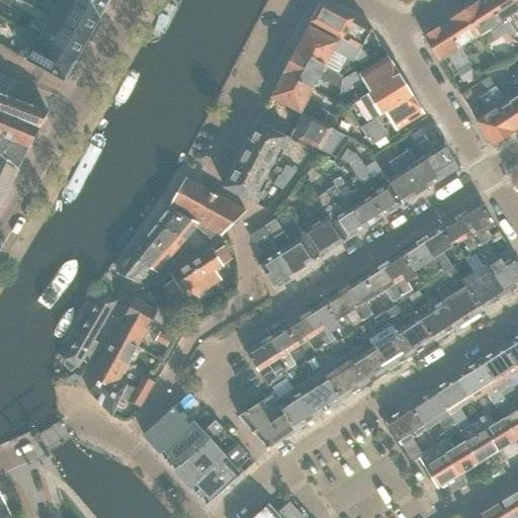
[(101,18),(69,0),(61,0),(52,18),(89,38),(101,18)]
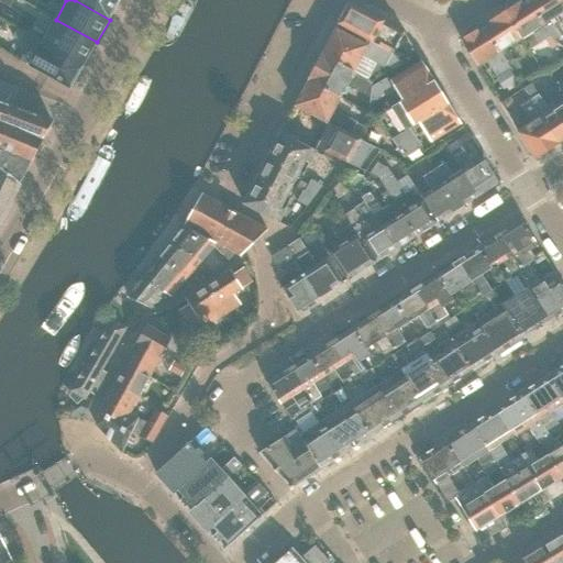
[(75,0),(110,20),(120,0),(75,0)]
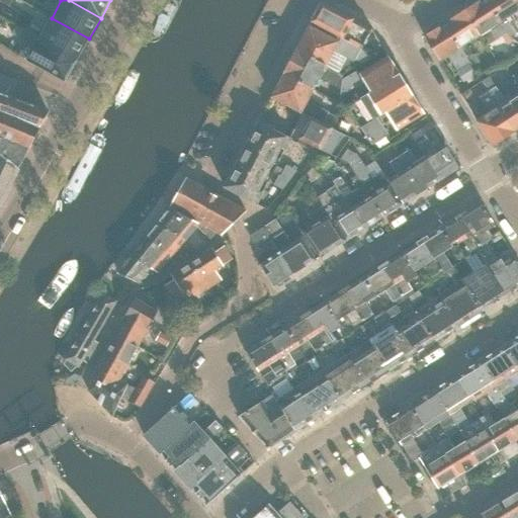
[(510,37),(511,37),(486,0),(484,0),(480,2),(479,1),(464,10),(480,34),(491,28),(498,39),(507,33),(510,37)]
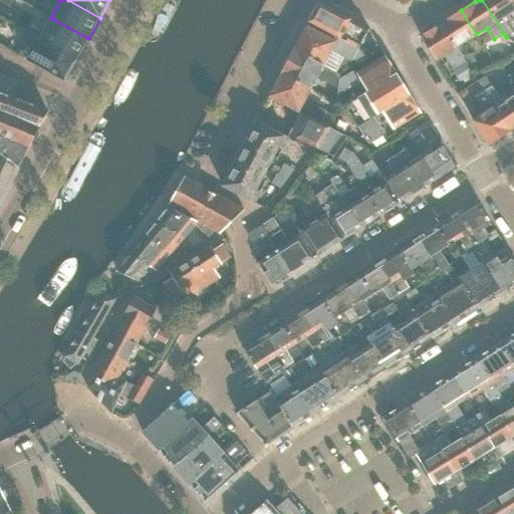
[(482,0),(507,37),(513,32),(513,29),(505,16),(513,10),(513,4),(511,0),(482,0)]
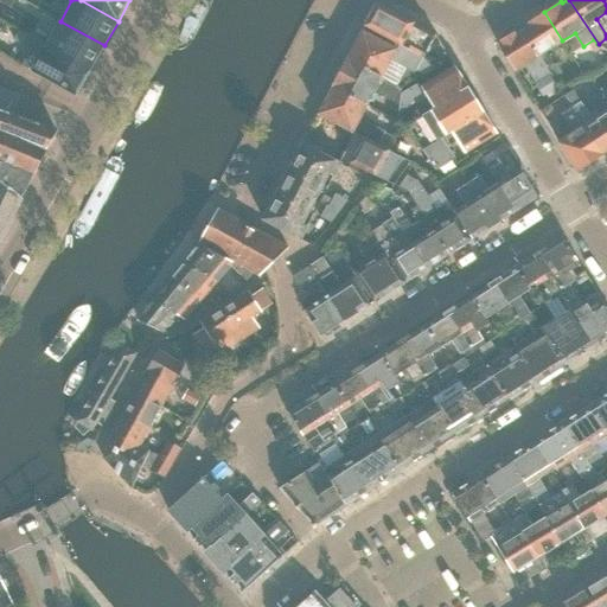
[(364,26),(422,57),(435,34),(376,2),(364,26)]
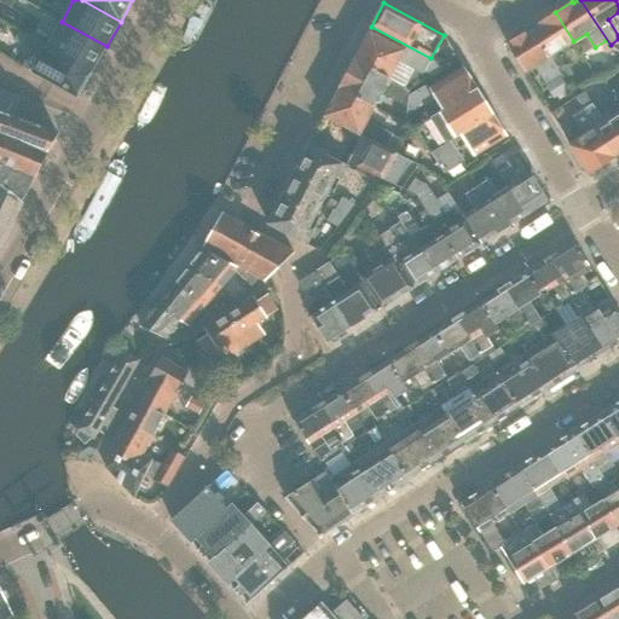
[(539,25),(532,30),(557,70),(560,76),(562,79),(572,73),(566,65),(565,67),(556,52),(573,41),(555,12),(538,23),(539,25)]
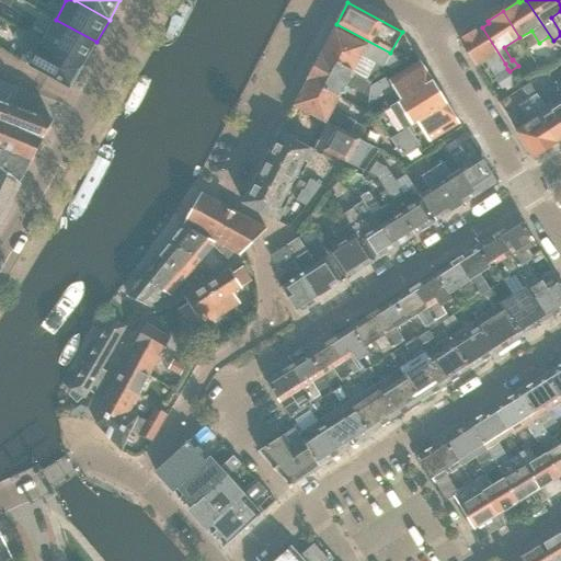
[(96,42),(56,20),(43,43),(84,65),(96,42)]
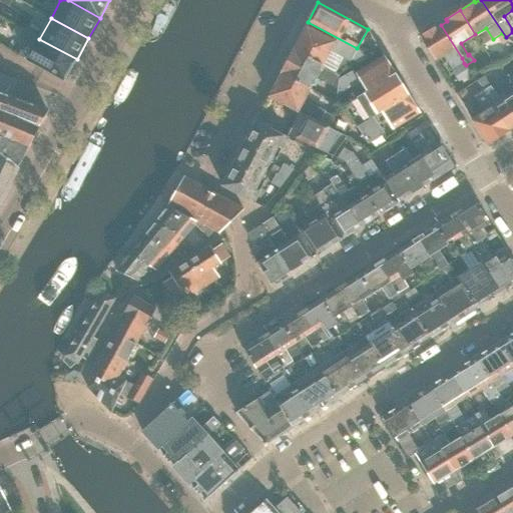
[(366,58),(357,48),(308,22),(306,26),(294,49),(323,65),(330,51),(350,62),(351,59),(359,63),(366,58)]
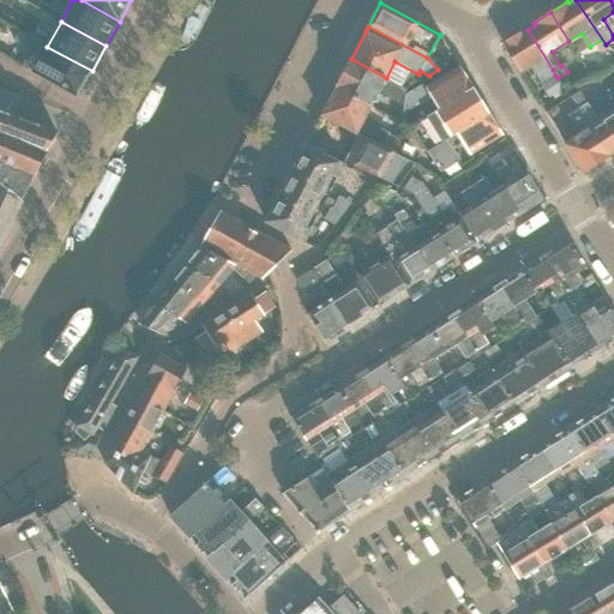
[(553,70),(528,30),(521,34),(519,32),(501,43),(519,72),(530,66),(541,85),(540,86),(548,101),(565,90),(555,76),(553,70)]
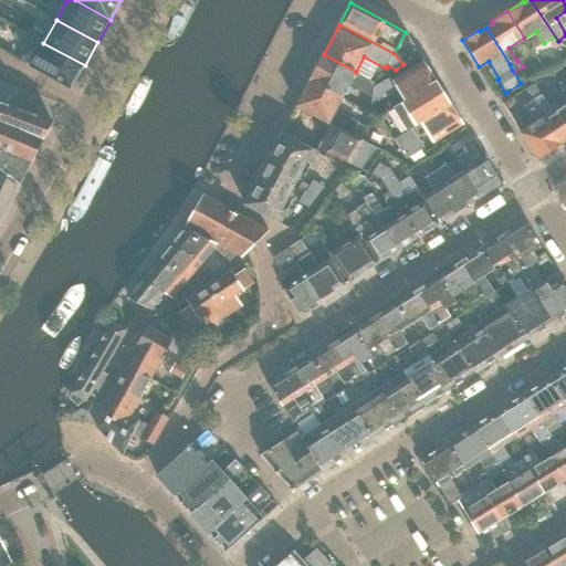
[(11,37),(19,41),(23,33),(16,29),(11,37)]
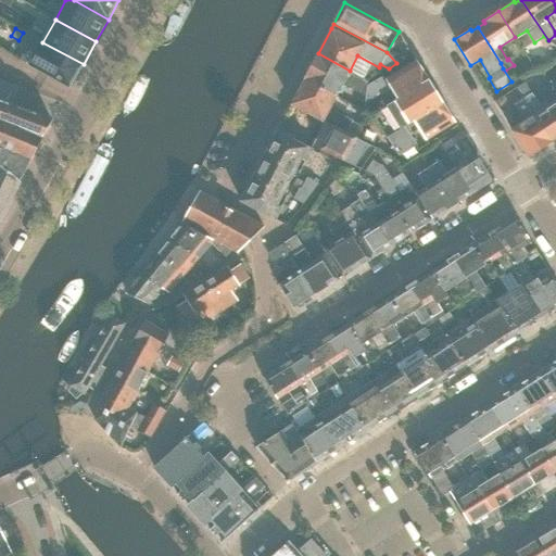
[(84,64),(42,42),(29,65),(71,88),(84,64)]
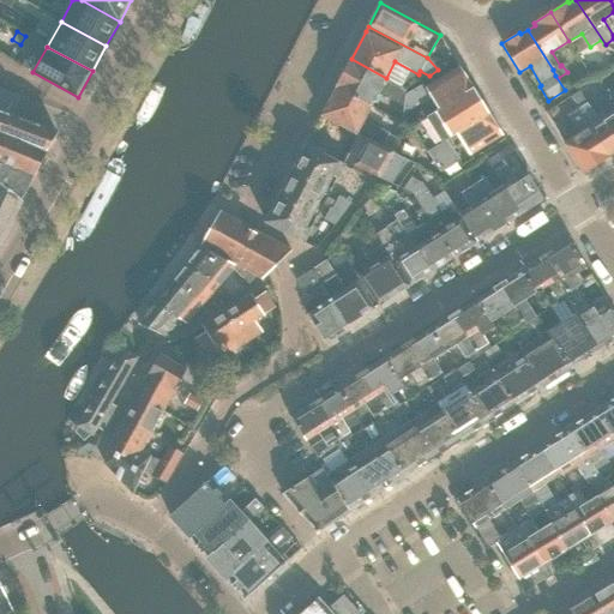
[(386,78),(351,59),(350,59),(336,85),(372,106),(380,89),(404,102),(402,113),(420,102),(421,103),(426,101),(431,98),(438,109),(439,110),(474,88),(459,67),(425,88),(421,90),(419,86),(405,94),(407,90),(385,79),(386,78)]
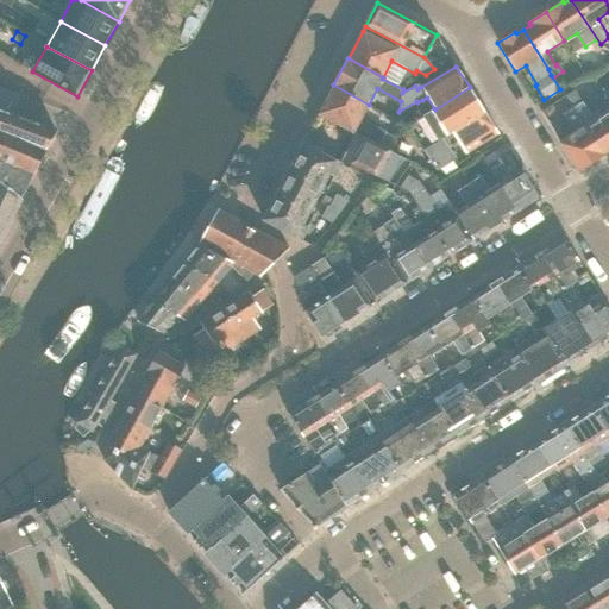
[(360,119),(369,105),(333,85),(333,87),(319,114),(353,133),(364,138),(393,154),(395,138),(385,133),(387,132),(360,119)]
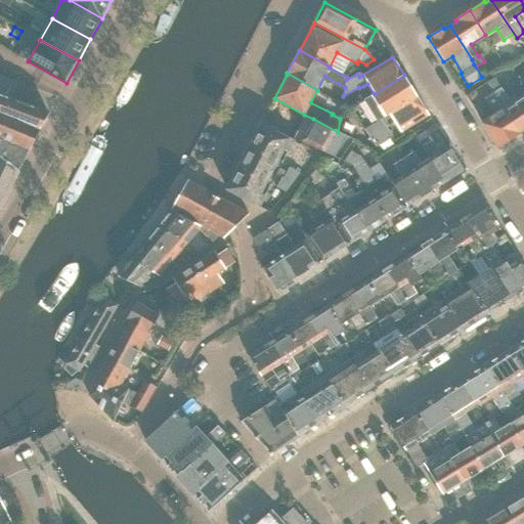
[(17,81),(0,74),(0,113),(40,130),(48,115),(48,114),(9,100),(17,81)]
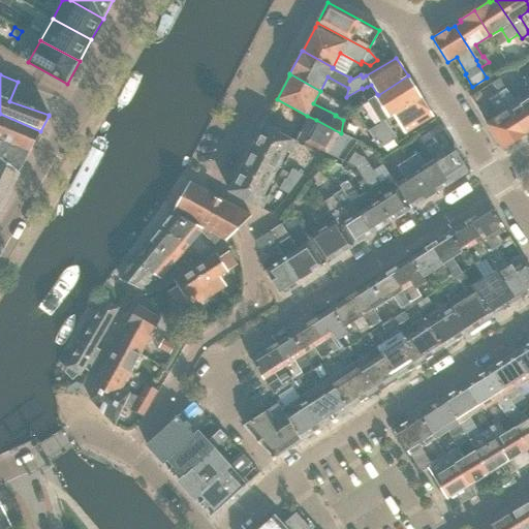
[(393,115),(422,97),(408,75),(378,95),(377,94),(367,100),(380,123),(384,121),(393,116),(393,115)]
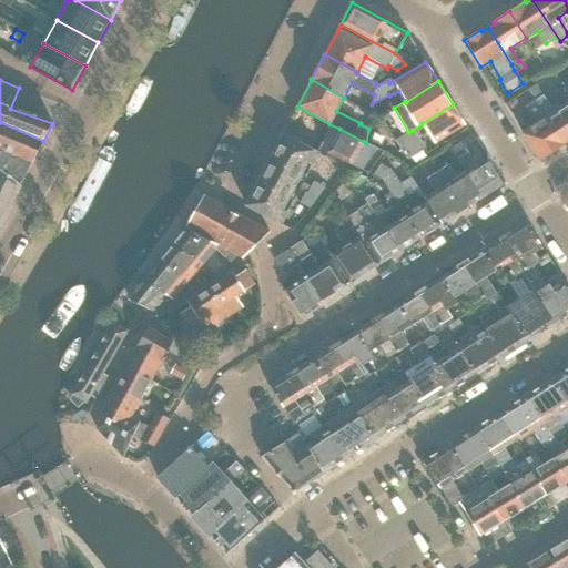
[(567,102),(559,109),(556,103),(550,107),(543,95),(535,101),(564,144),(567,141),(567,102)]
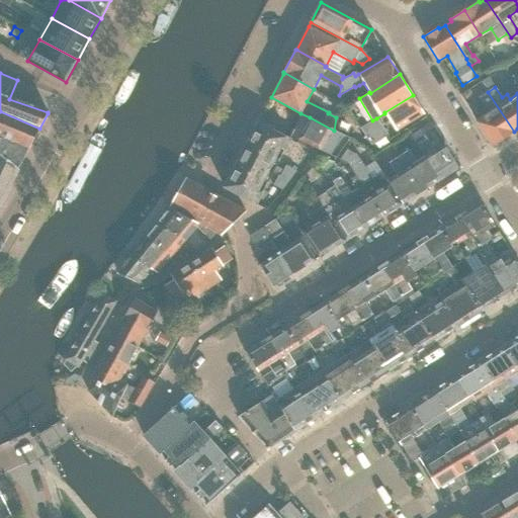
[(514,132),(488,92),(481,96),(490,111),(476,121),(492,147),(514,133),(514,132)]
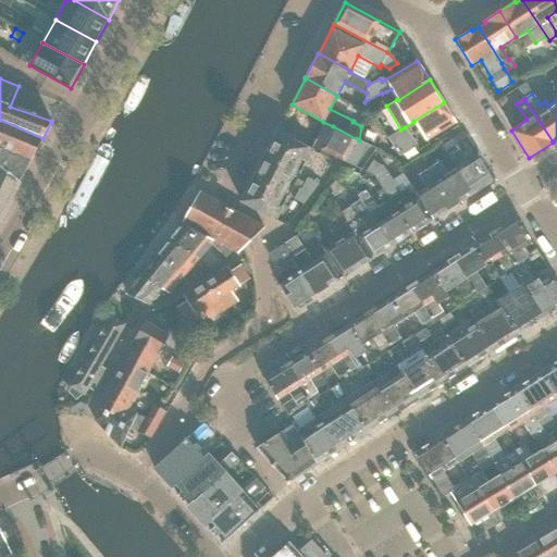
[(413,121),(413,122),(425,140),(456,122),(444,102),(413,121)]
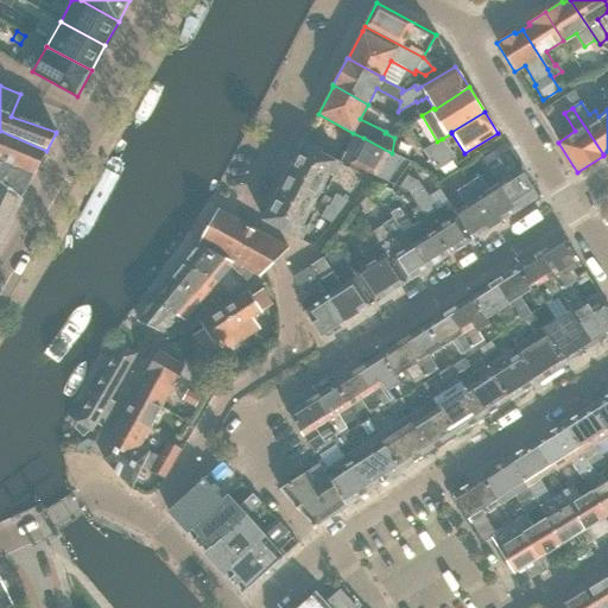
[(0,187),(20,197),(46,151),(0,131),(0,187)]
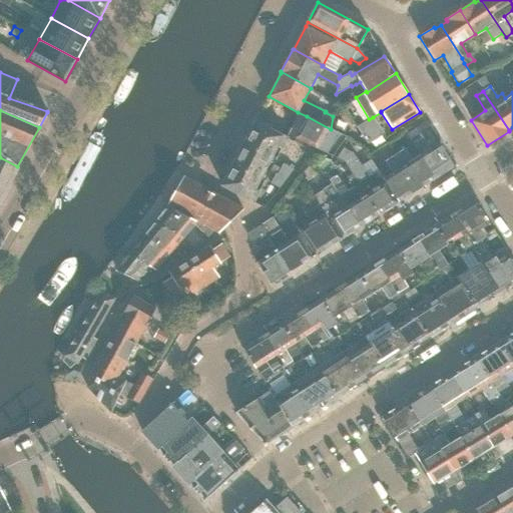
[(338,133),(331,129),(307,116),(297,137),(328,153),(338,133)]
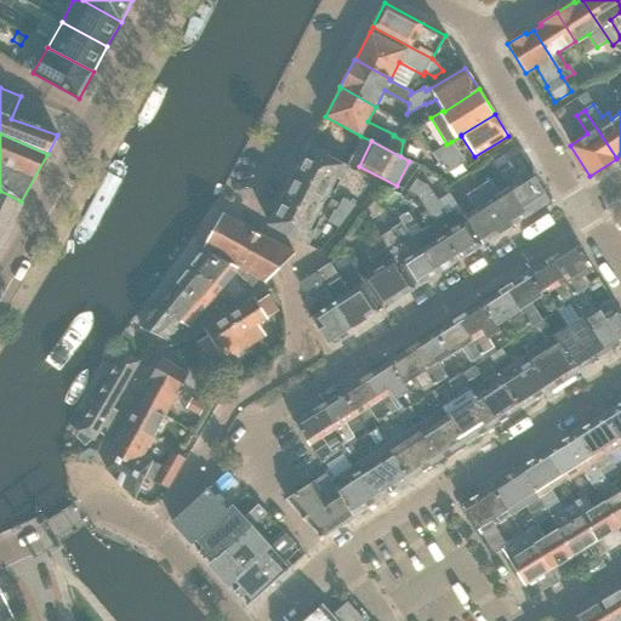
[(446,144),(432,153),(445,174),(463,163),(451,142),(446,144)]
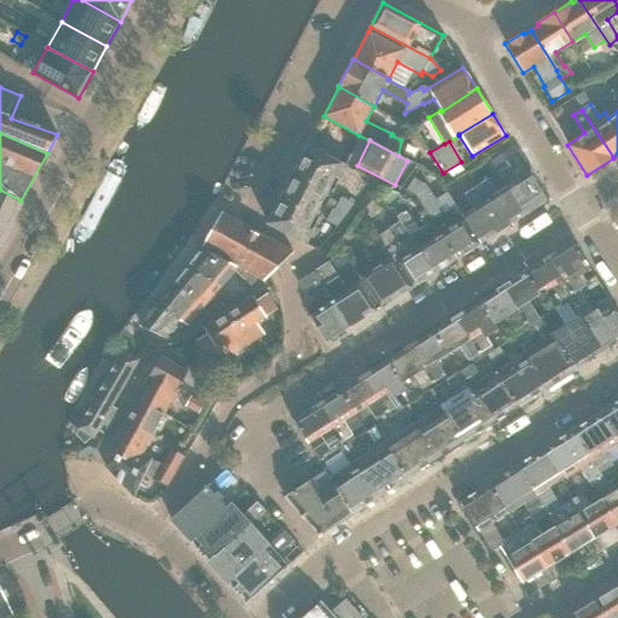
[(299,162),(333,179),(334,176),(339,179),(347,167),(308,146),(299,162)]
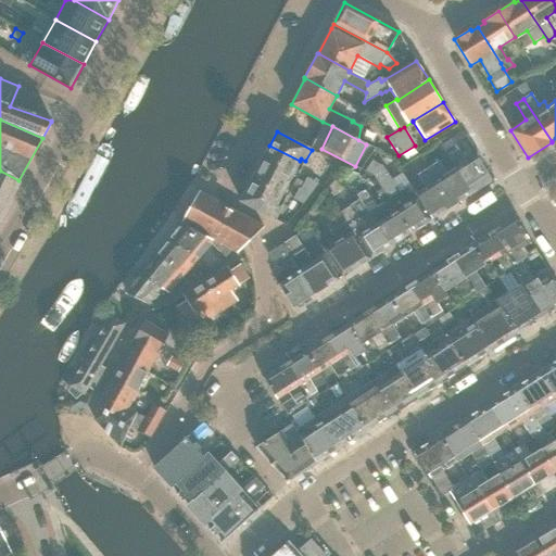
[(456,167),(472,193),(492,180),(477,154),(467,161),(462,153),(471,148),(463,133),(453,139),(442,146),(456,168),(456,167)]
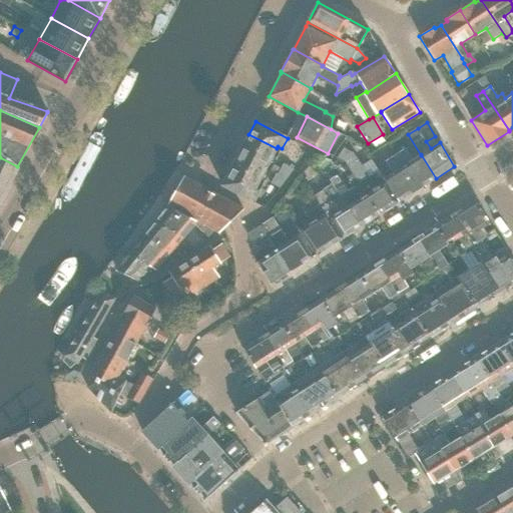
[(270,161),(277,148),(248,134),(242,147),(270,161)]
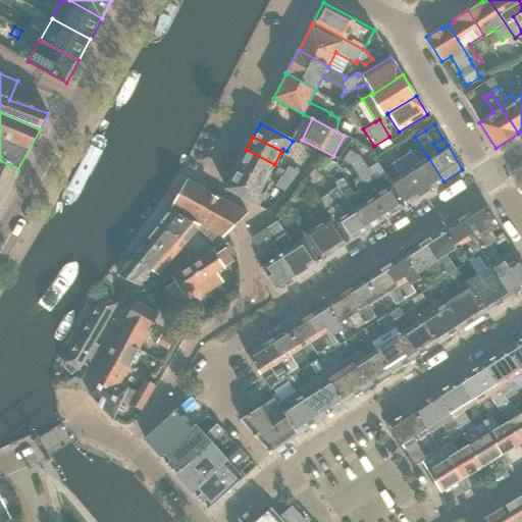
[(274,165),(274,164),(247,150),(240,163),(267,177),(270,171),(280,177),(277,183),(288,188),(297,176),(285,170),(285,171),(274,165)]
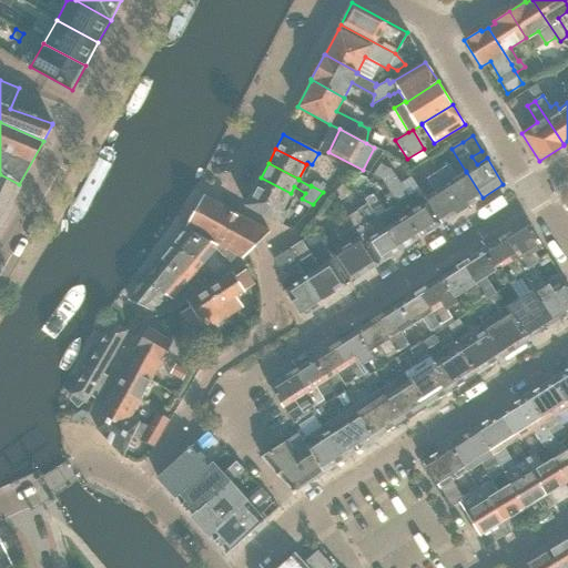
[(387,188),(398,180),(392,169),(381,164),(373,175),(383,181),(387,188)]
